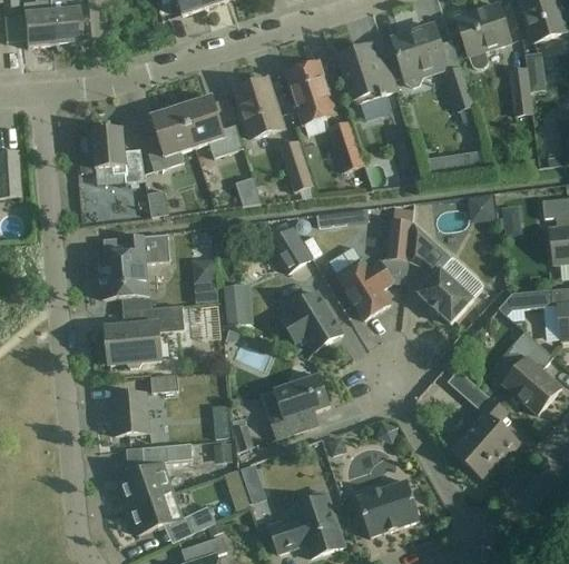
[(20,3),(25,48),(51,45),(48,11),(47,0),(47,1),(46,0),(33,0),(32,1),(28,1),(28,2),(20,3)]
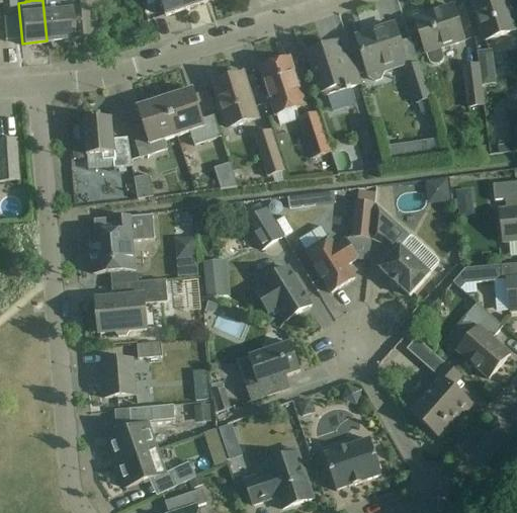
[(44,10),(47,40),(49,40),(51,45),(59,45),(60,39),(71,38),(68,0),(55,1),(55,9),(44,10)]
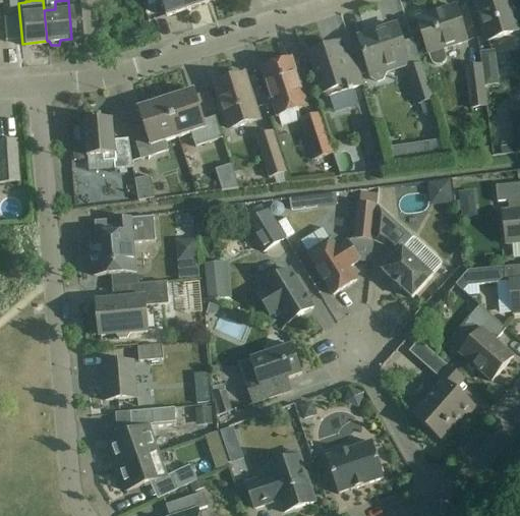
[(147,0),(149,3),(158,0),(161,0),(165,13),(185,7),(183,0),(147,0)]
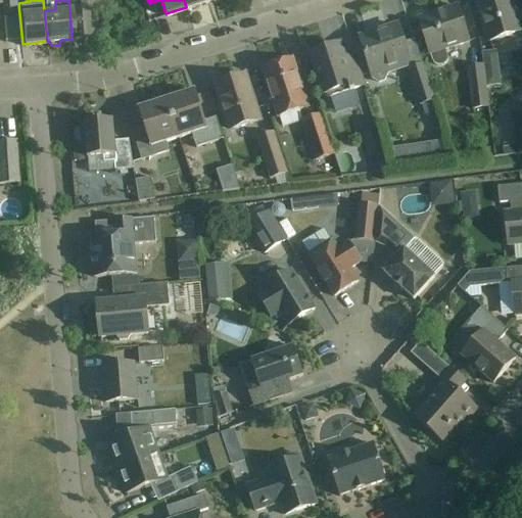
[(476,0),(488,38),(518,29),(509,0),(476,0)]
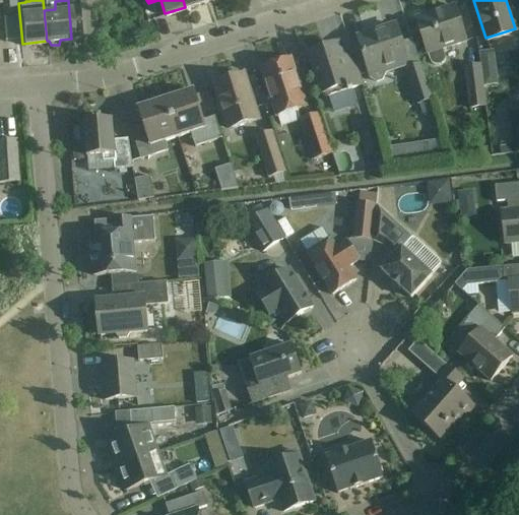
[(427,51),(429,57),(431,61),(435,62),(439,62),(443,59),(444,56),(444,53),(442,46),(465,39),(453,3),(440,8),(441,12),(416,20),(427,51)]
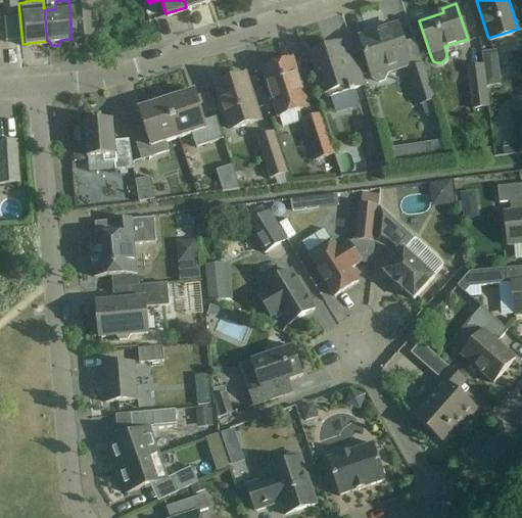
[(408,64),(406,58),(409,57),(397,22),(359,35),(370,71),(369,71),(371,76),(378,80),(383,78),(387,71),(408,64)]
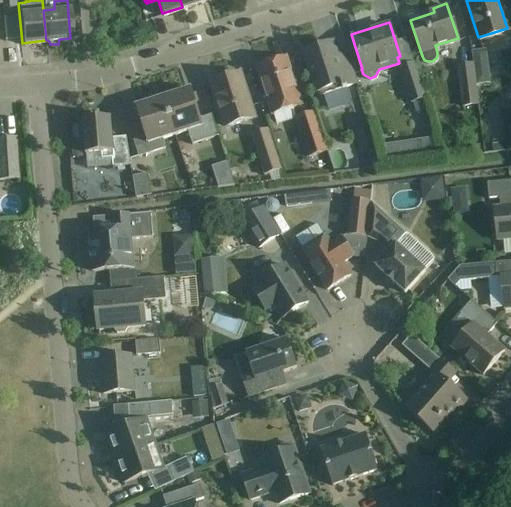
[(303,50),(309,69),(316,91),(322,94),(346,86),(345,84),(356,81),(346,51),(336,55),(331,41),(303,50)]
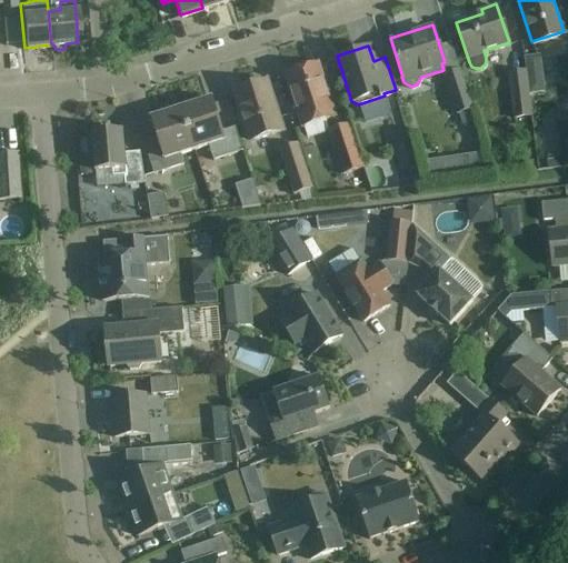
[(557,60),(541,60),(541,78),(557,78),(557,60)]
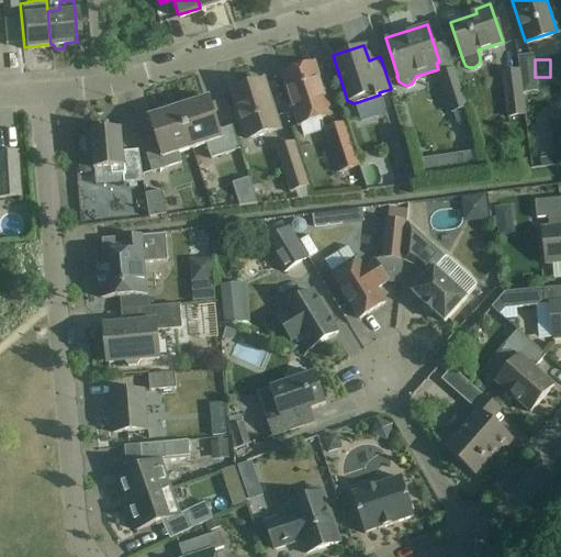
[(282,71),(289,92),(298,122),(328,112),(313,62),(282,71)]
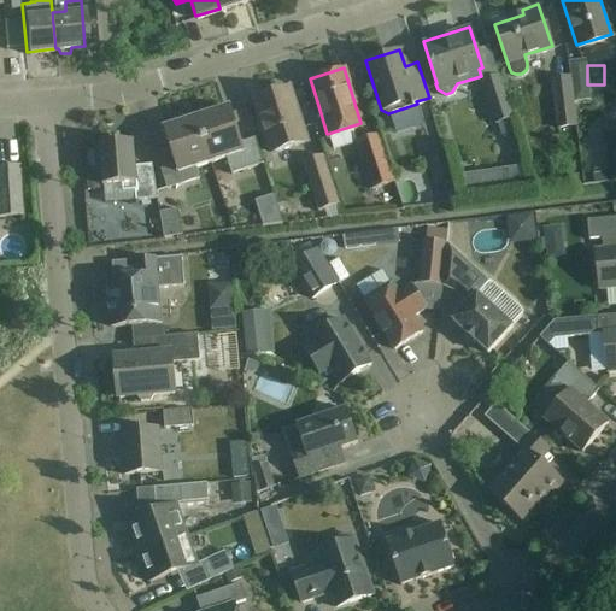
[(481,78),(494,119),(511,115),(498,74),(481,78)]
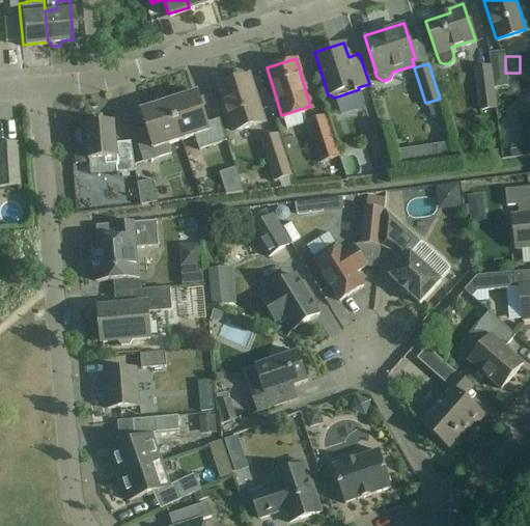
[(473,65),(478,107),(495,105),(490,64),(473,65)]
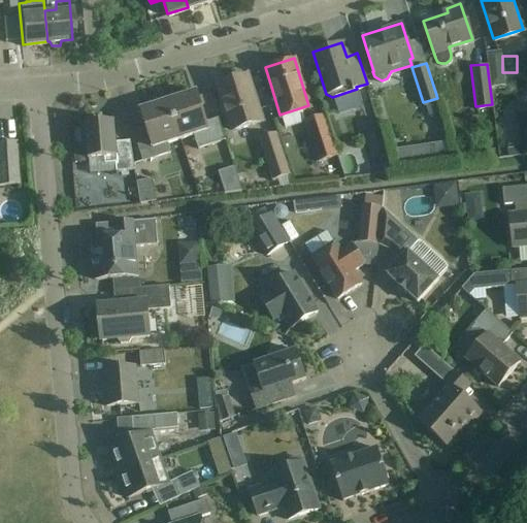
[(218,83),(224,102),(232,128),(261,119),(246,73),(218,83)]
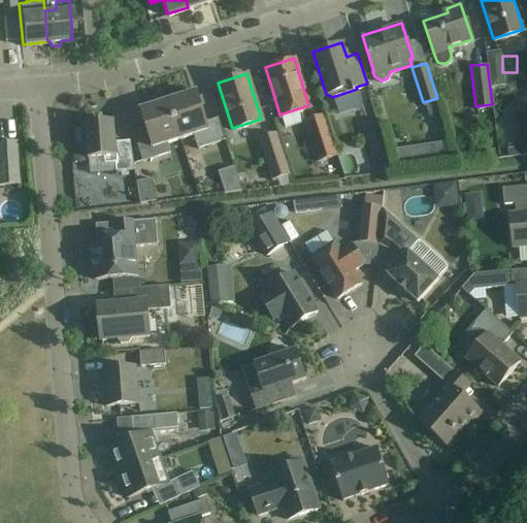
[(196,90),(167,99),(179,136),(193,132),(197,145),(224,137),(218,116),(205,120),(196,90)]
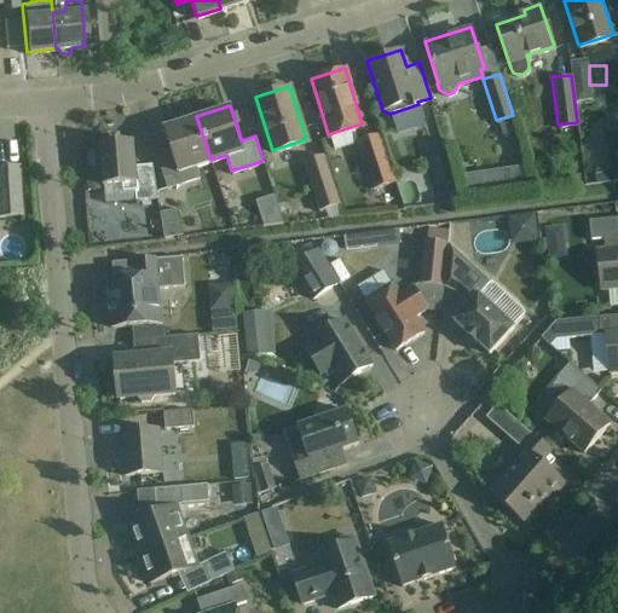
[(211,160),(196,116),(163,127),(177,169),(163,174),(167,186),(198,175),(195,165),(211,160)]
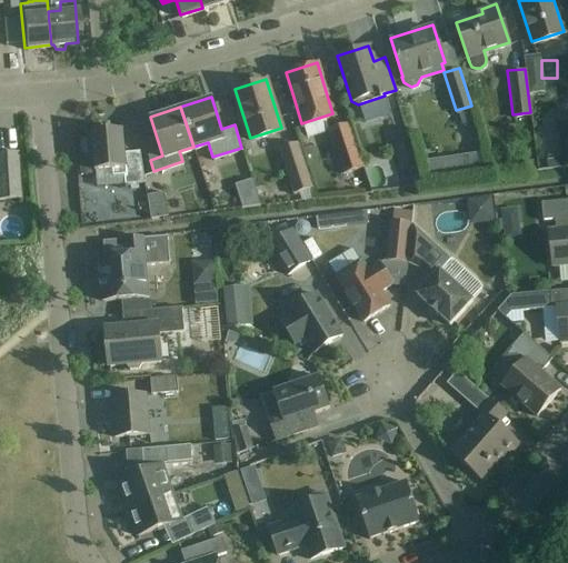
[(479,137),(492,136),(490,118),(477,120),(479,137)]
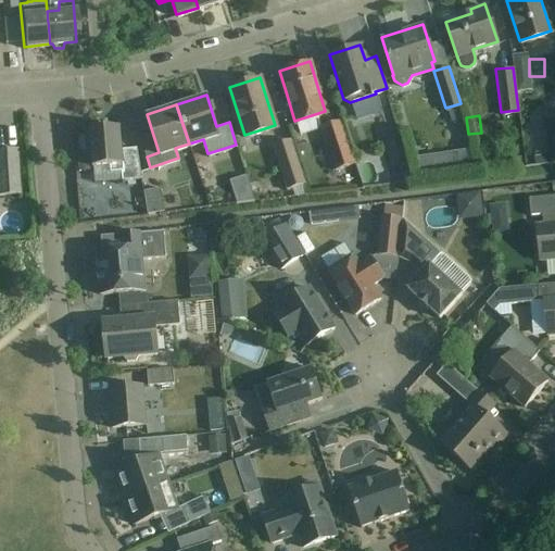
[(554,160),(554,116),(544,117),(550,161),(554,160)]
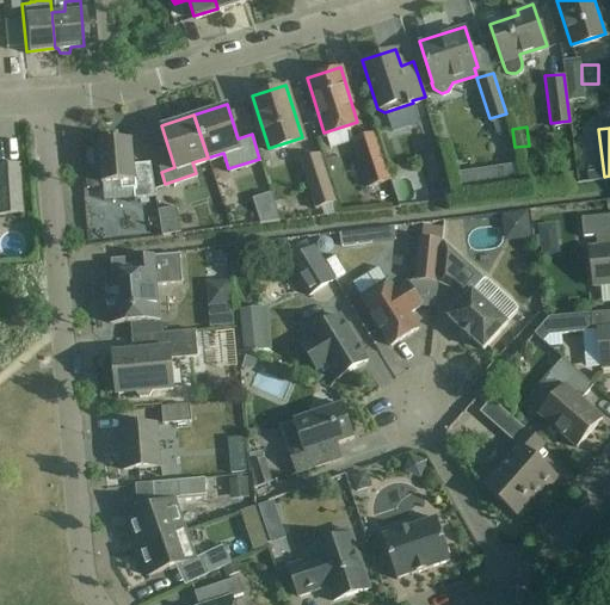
[(351,139),(367,184),(389,177),(374,131),(351,139)]
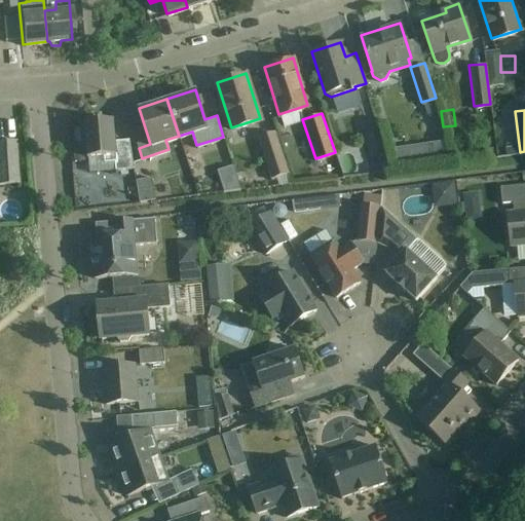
[(112,118),(83,121),(85,141),(86,156),(87,171),(114,169),(130,166),(130,158),(128,138),(114,139),(112,118)]
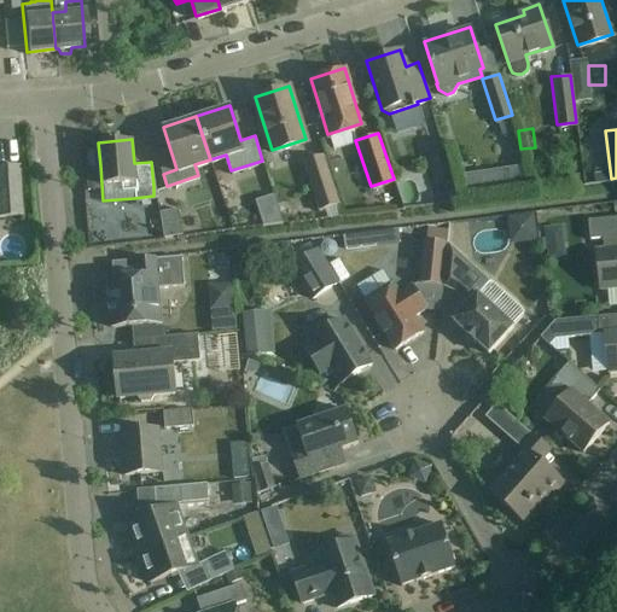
[(302,159),(318,208),(338,202),(322,153),(302,159)]
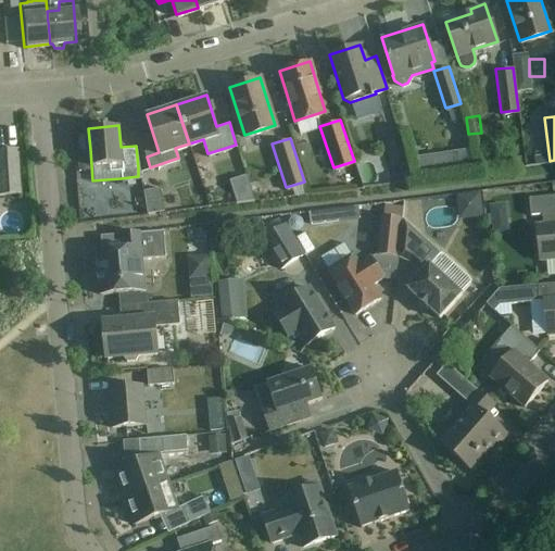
[(0,192),(16,192),(14,148),(0,148),(0,192)]
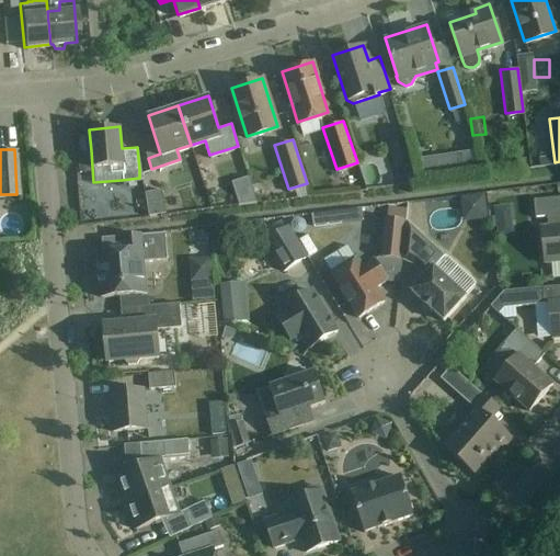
[(381,172),(391,168),(383,150),(373,155),(381,172)]
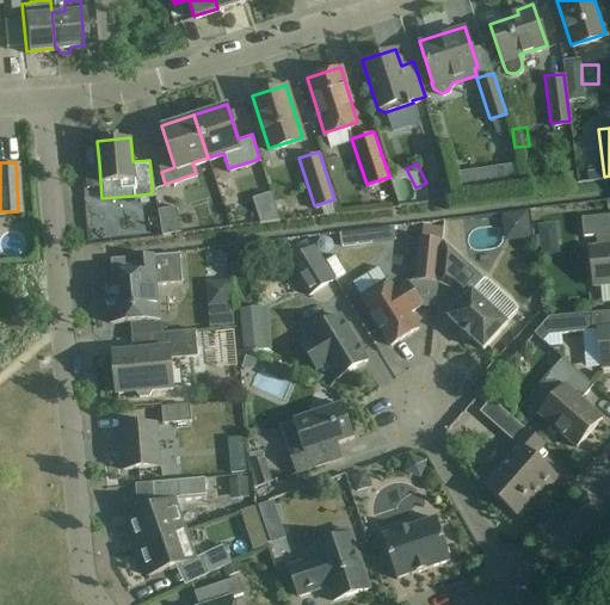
[(251,196),(259,220),(278,217),(270,190),(251,196)]
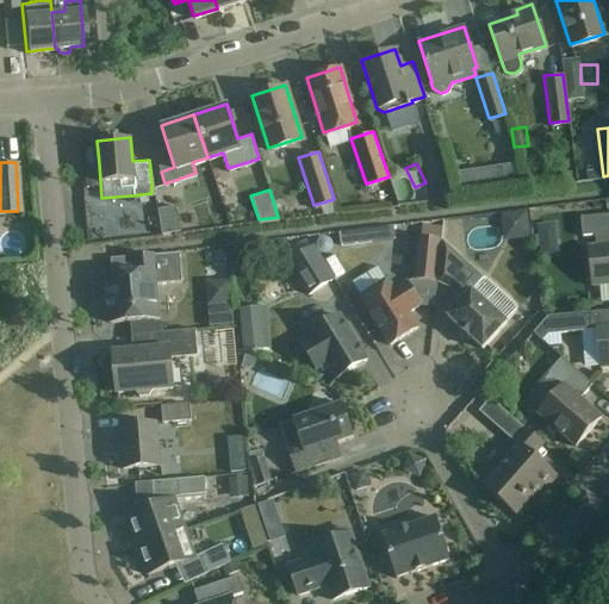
[(156,206),(161,231),(179,229),(175,204),(156,206)]
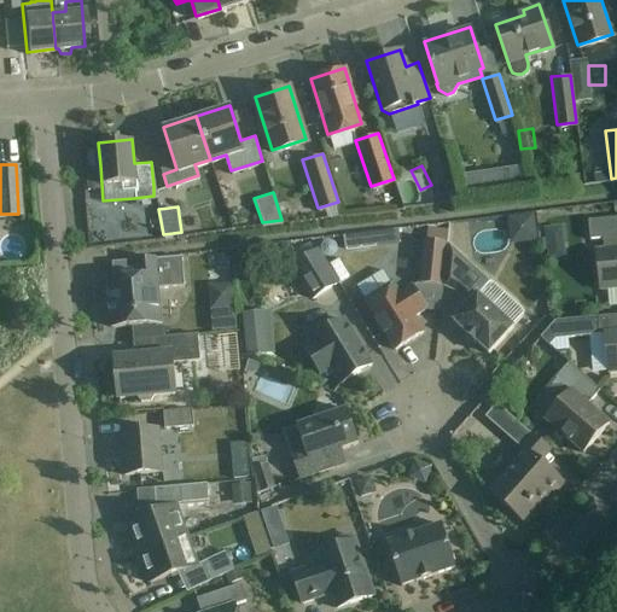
[(595,248),(599,286),(616,285),(616,214),(587,217),(589,237),(601,235),(603,246),(595,248)]
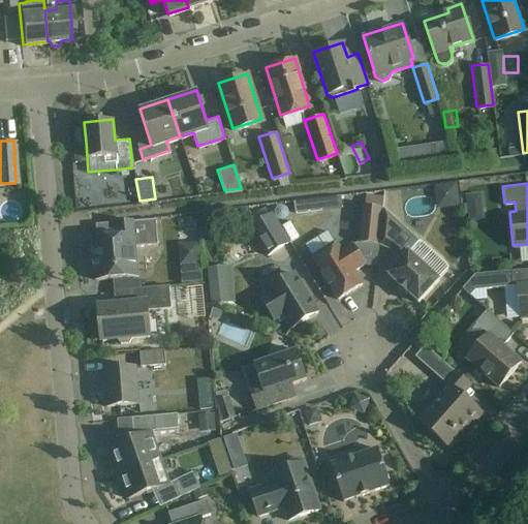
[(340,194),(292,199),(293,210),(341,205),(340,194)]
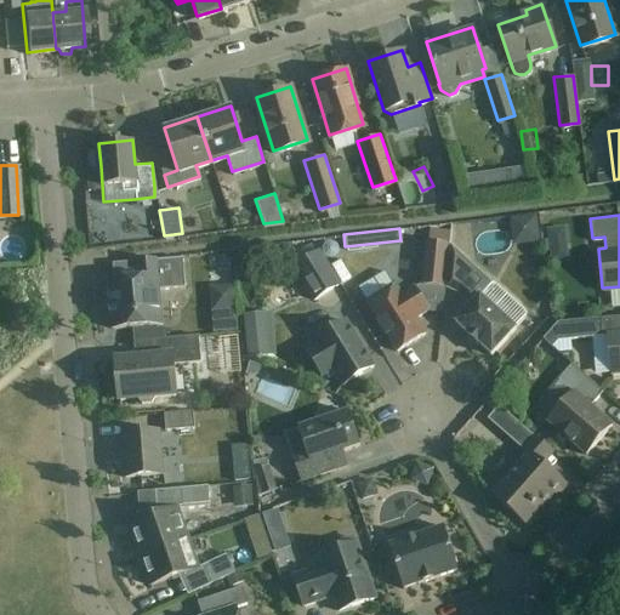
[(421,282),(443,284),(448,243),(425,240),(421,282)]
